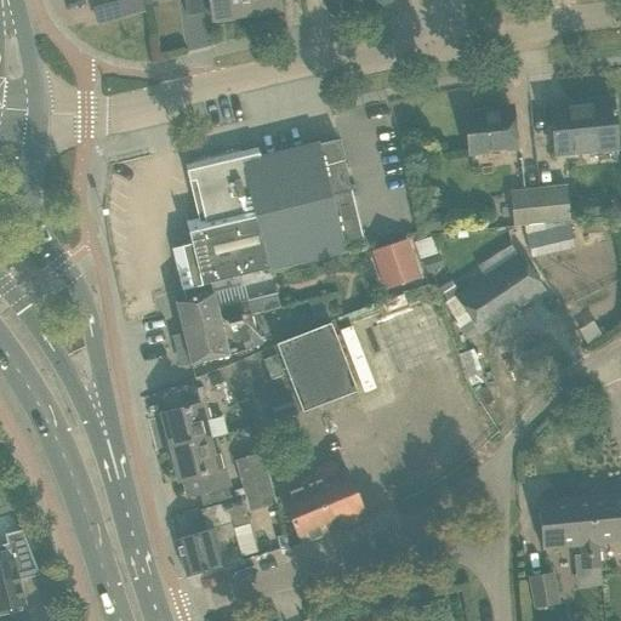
[(91,0),(97,23),(142,11),(138,0),(91,0)]
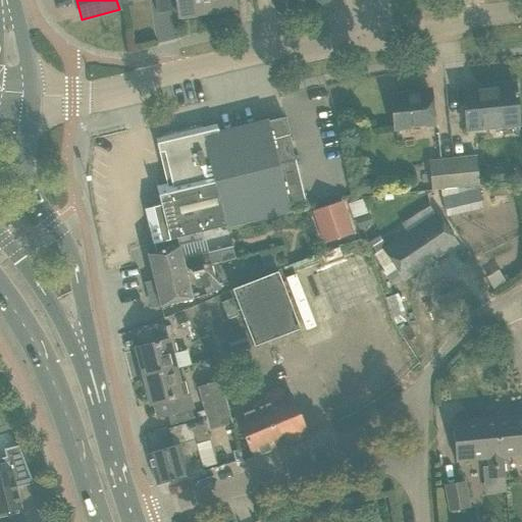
[(154,0),(156,13),(177,10),(178,18),(206,14),(204,0),(154,0)]
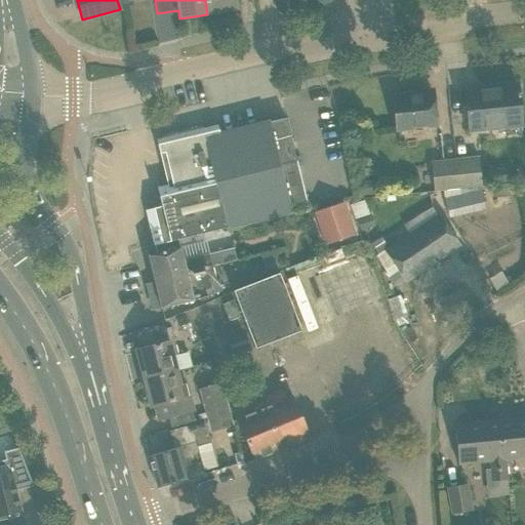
[(205,0),(207,14),(236,9),(234,0),(205,0)]
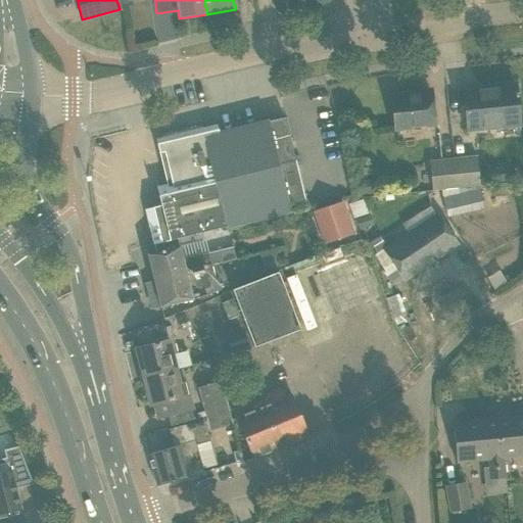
[(516,98),(517,98),(517,93),(515,93),(514,84),(495,86),(496,90),(466,93),(465,89),(463,89),(467,130),(518,124),(516,98)]
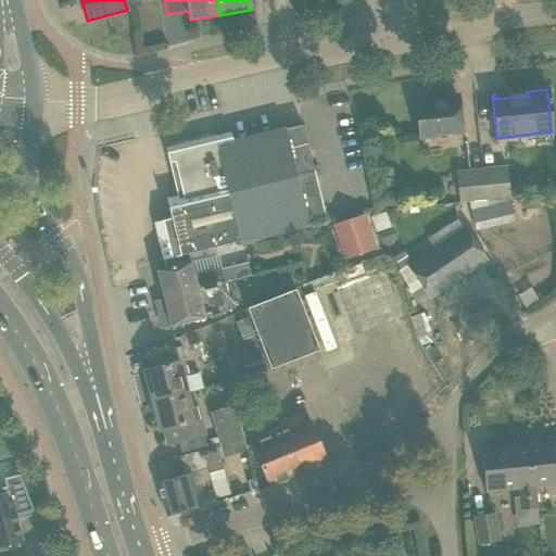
[(462,133),(457,98),(416,102),(420,137),(462,133)]
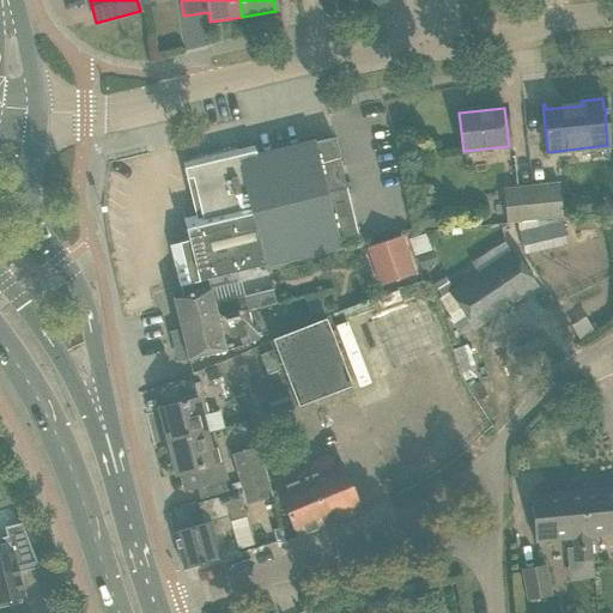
[(187,155),(202,220),(188,223),(193,241),(170,246),(180,286),(339,248),(358,244),(333,139),(256,157),(255,152),(238,156),(236,144),(187,155)]
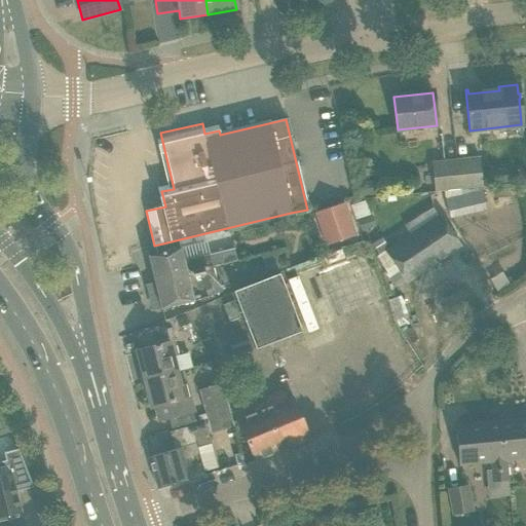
[(479,158),(456,160),(459,189),(481,187),(482,187),(481,172),(479,158)]
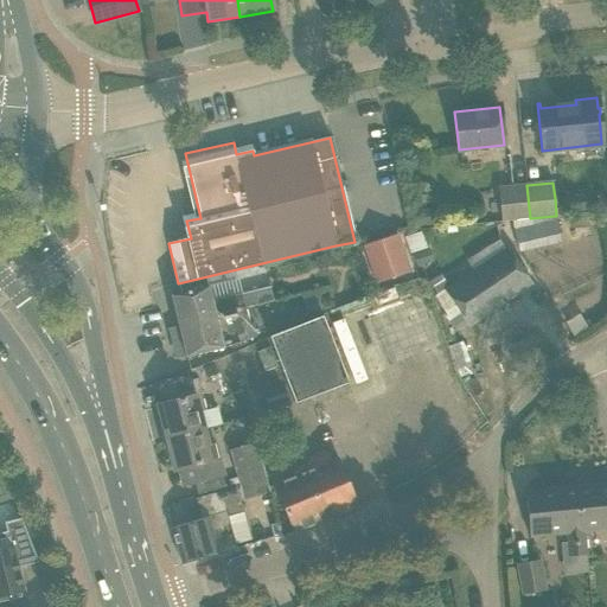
[(530,218),(526,185),(526,184),(499,187),(503,222),(530,218)]
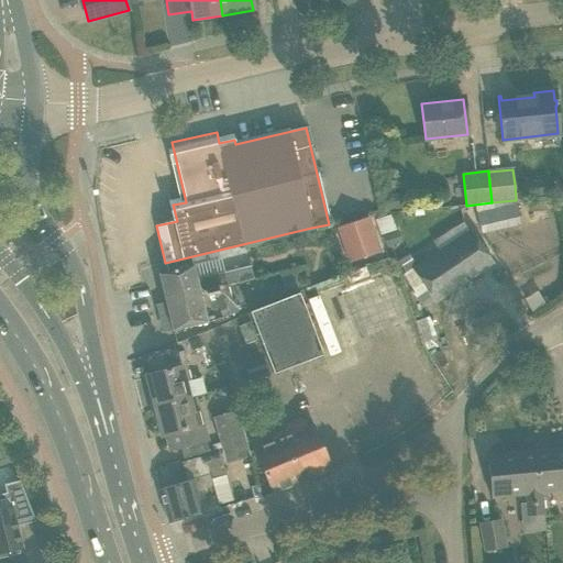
[(545,180),(515,184),(516,200),(548,197),(545,180)]
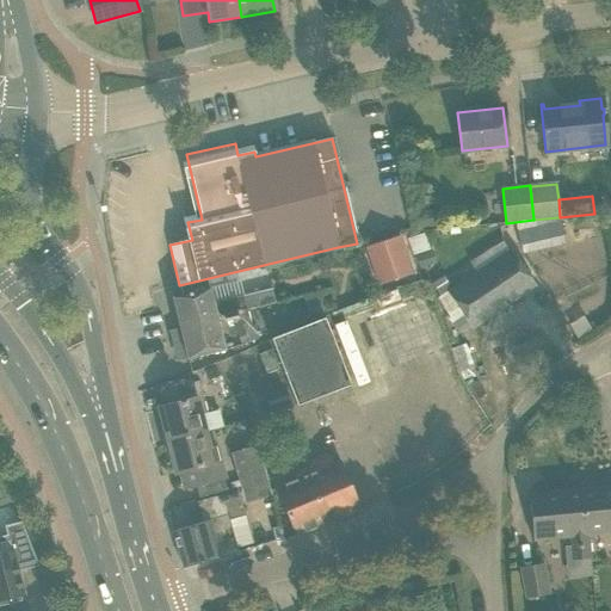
[(436,210),(414,213),(415,229),(437,228),(436,210)]
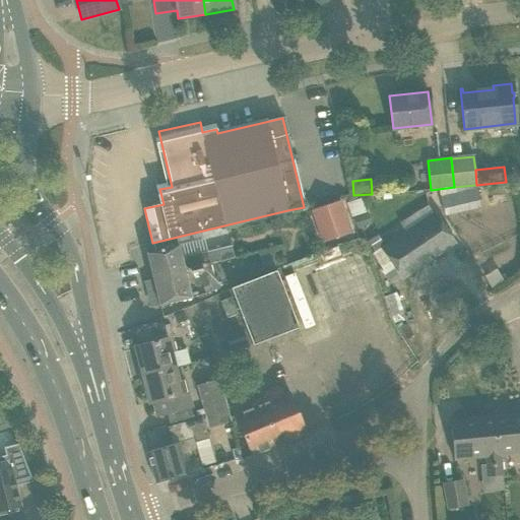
[(475,188),(439,197),(443,216),(480,207),(475,188)]
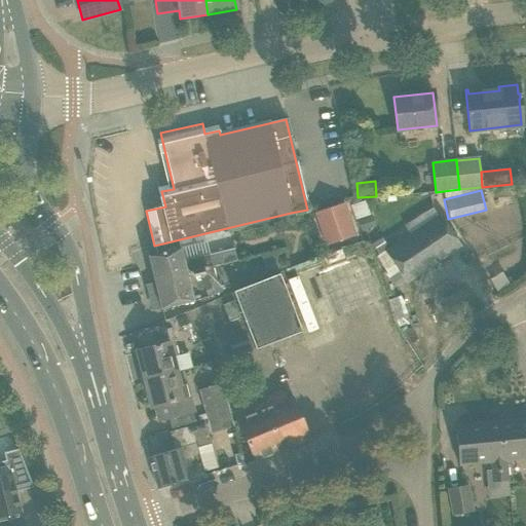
[(353,237),(342,203),(312,214),(324,248),(353,237)]
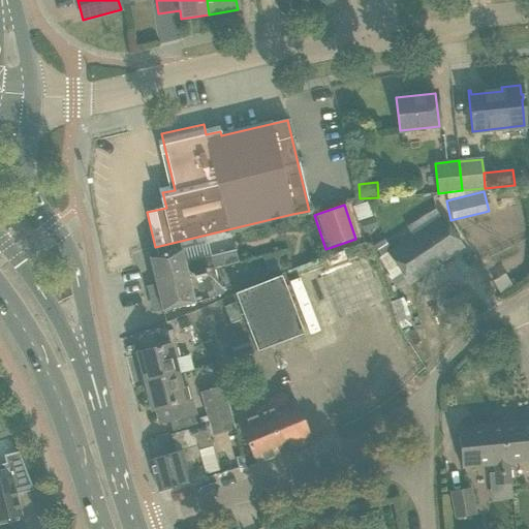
[(391,249),(386,252),(408,284),(463,247),(442,216),(439,217),(435,210),(407,228),(412,236),(391,249)]
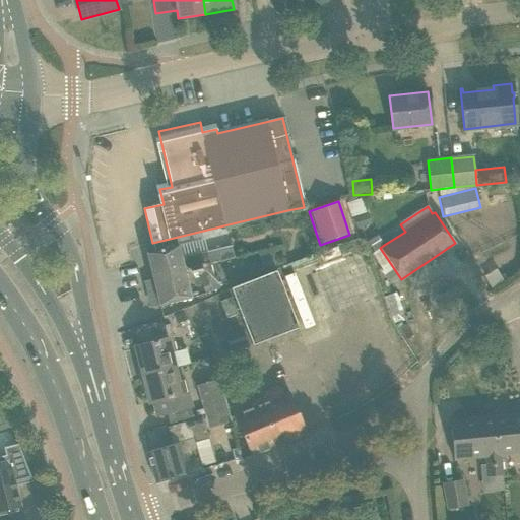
[(367,214),(353,218),(356,229),(371,224),(367,214)]
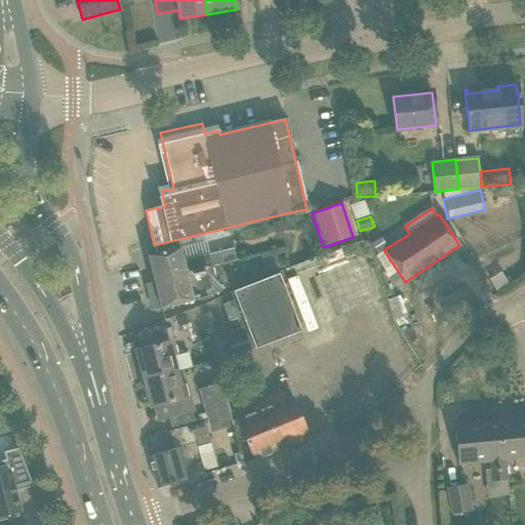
[(380,237),(370,244),(377,254),(384,250),(388,247),(380,237)]
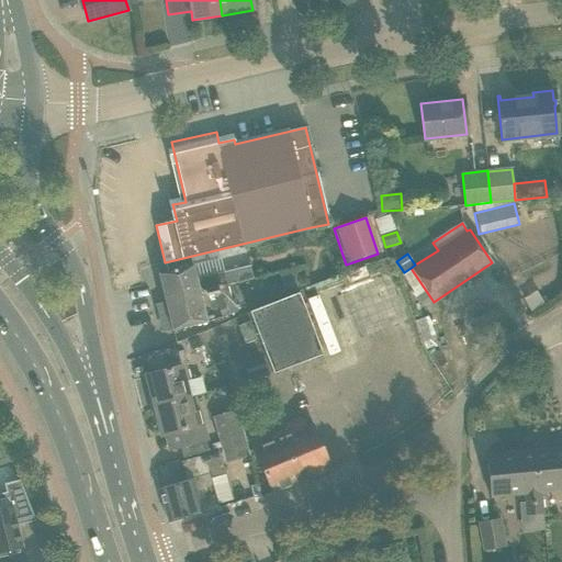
[(157,273),(165,302),(227,287),(226,285),(224,272),(223,271),(197,278),(193,265),(157,273)]
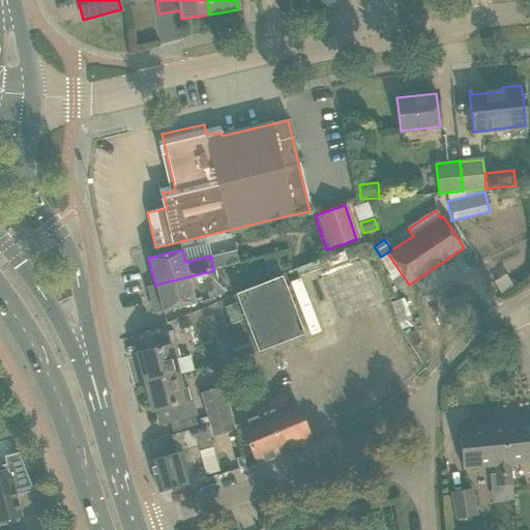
[(235,251),(211,257),(213,269),(238,263),(235,251)]
